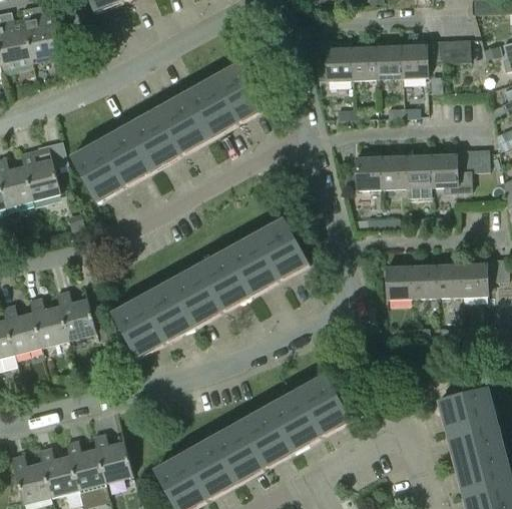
[(89,0),(94,12),(125,0),(89,0)]
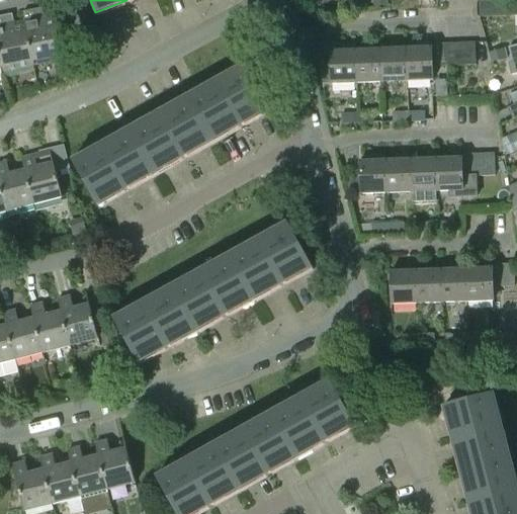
[(480,0),(480,13),(500,12),(500,0),(480,0)]
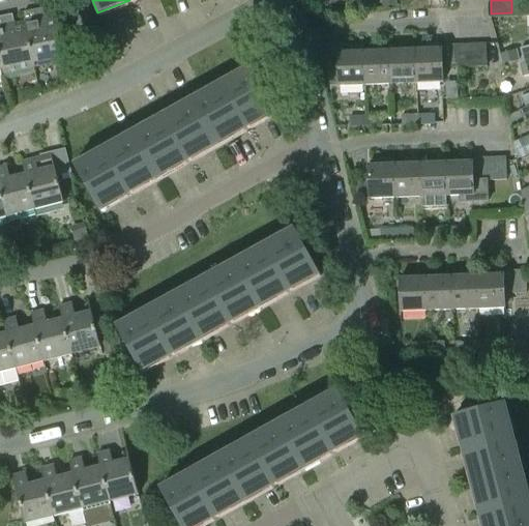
[(42,5),(22,9),(24,18),(26,31),(33,64),(65,58),(64,54),(65,54),(56,11),(55,11),(58,25),(48,27),(45,13),(42,5)]
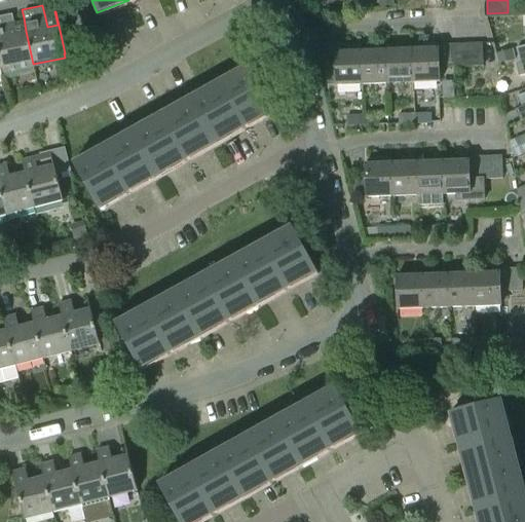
[(11,11),(0,13),(0,60),(1,66),(2,70),(33,64),(26,31),(16,33),(13,20),(12,20),(11,11)]
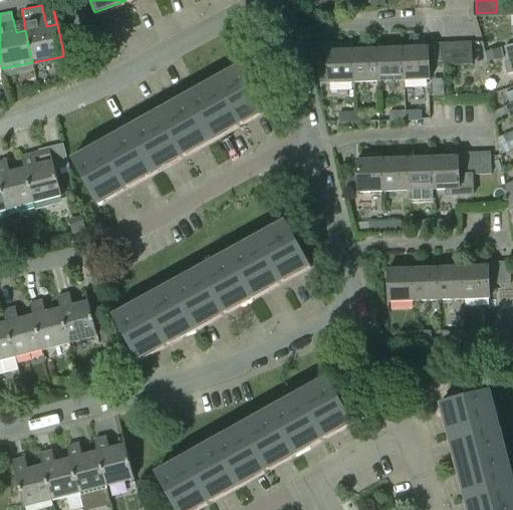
[(470,39),(460,40),(461,62),(471,61),(470,39)]
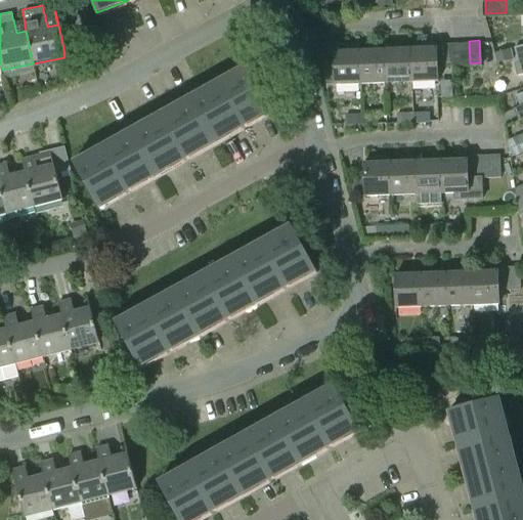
[(448,63),(447,41),(435,42),(436,45),(436,65),(448,63)]
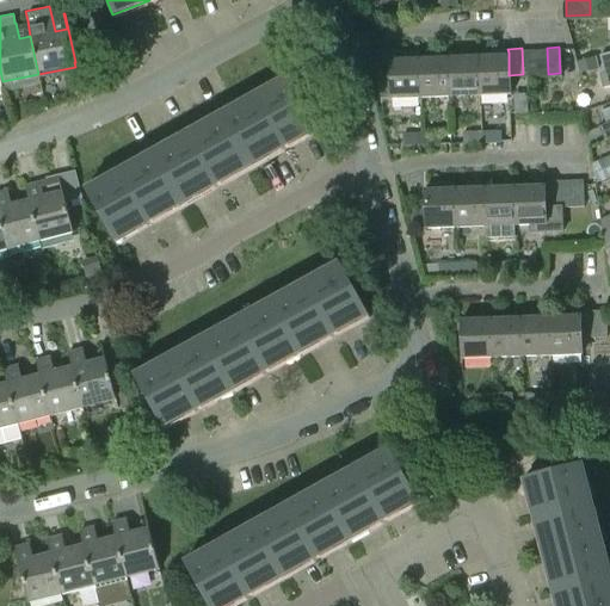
[(535,74),(534,48),(522,48),(523,74),(535,74)]
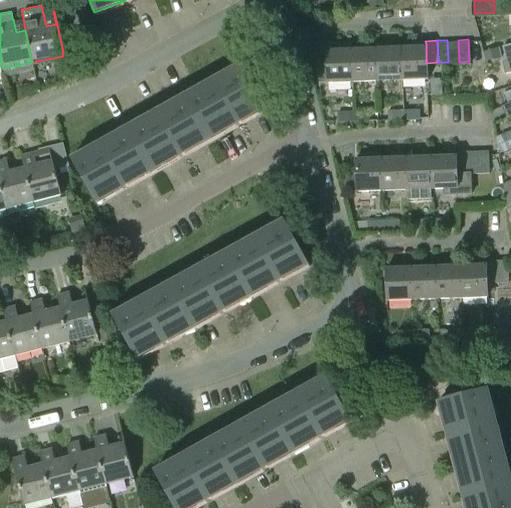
[(459,62),(458,40),(447,40),(448,62),(459,62)]
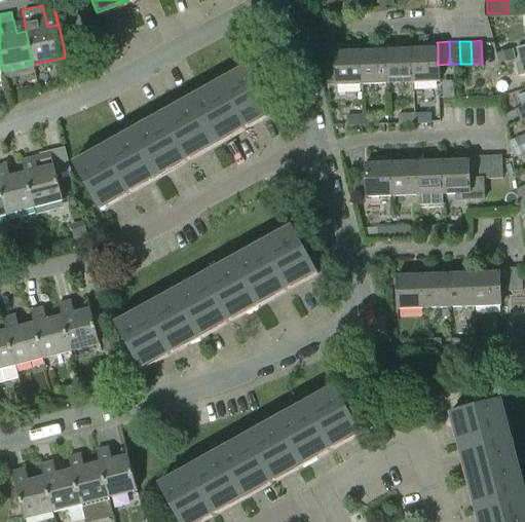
[(524,42),(516,45),(519,58),(515,61),(518,73),(524,71),(524,42)]
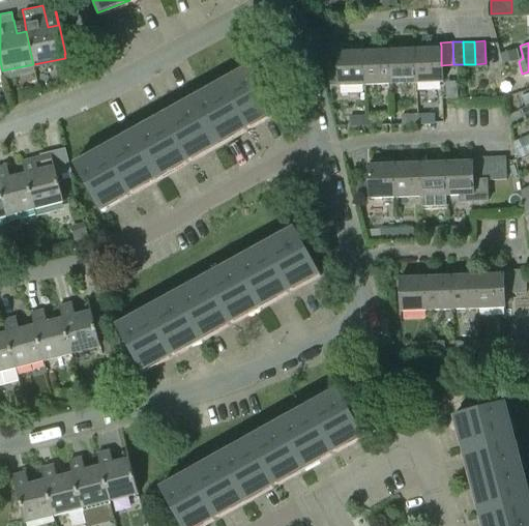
[(441,46),(416,47),(417,81),(442,80),(441,65),(441,46)]
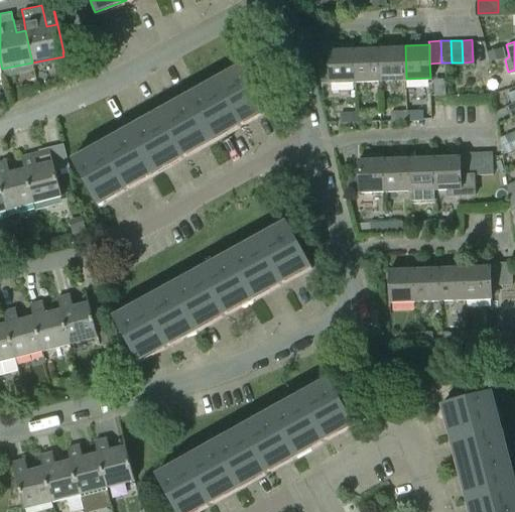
[(405,45),(380,46),(381,80),(406,79),(405,45)]
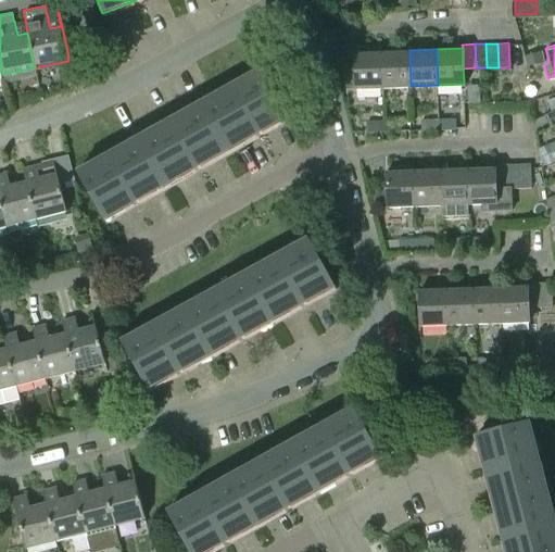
[(541,49),(524,53),(526,63),(543,59),(541,49)]
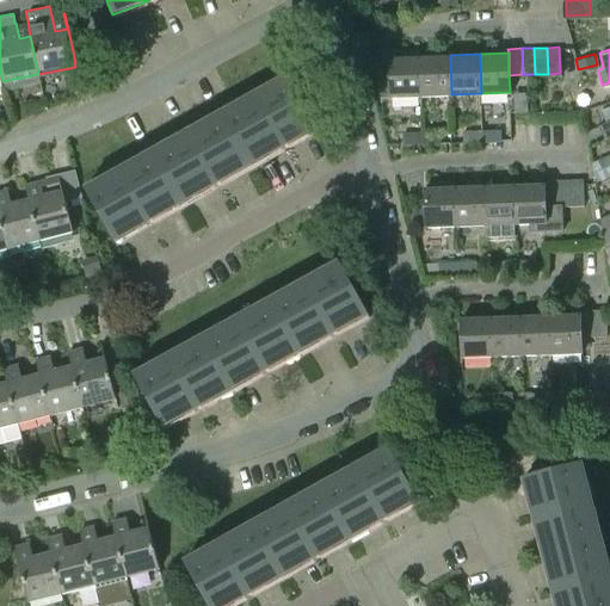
[(450,55),(419,56),(420,96),(451,94),(450,55)]
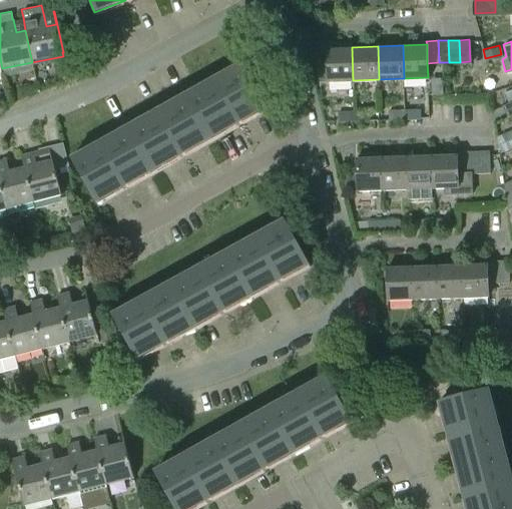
[(353,80),(352,47),(326,48),(327,81),(353,80)]
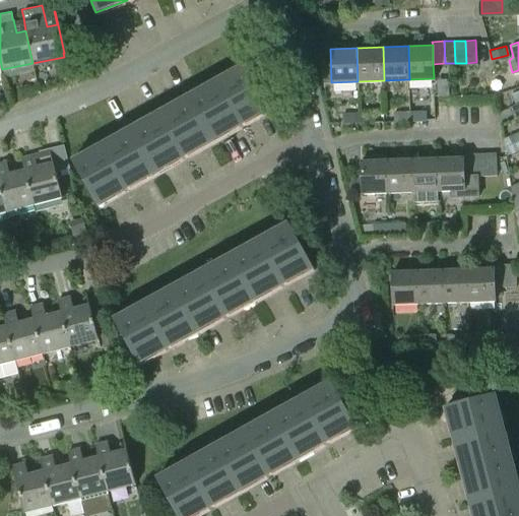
[(72,159),(98,204),(272,108),(247,62),(72,159)]
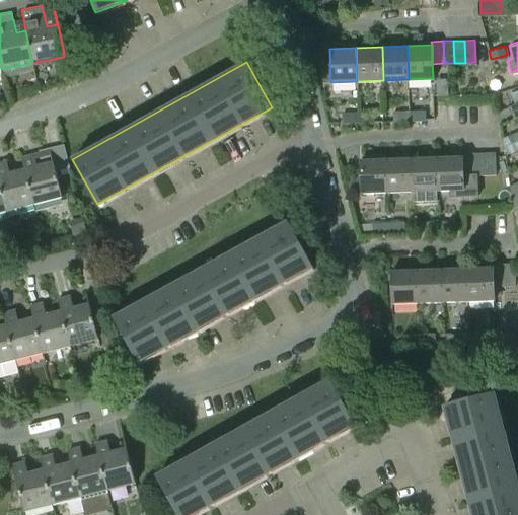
[(517,99),(507,105),(512,117),(517,114),(517,99)]
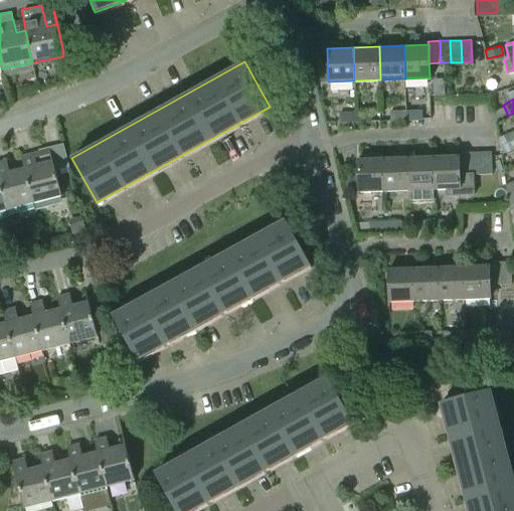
[(421,108),(406,109),(406,118),(421,117),(421,108)]
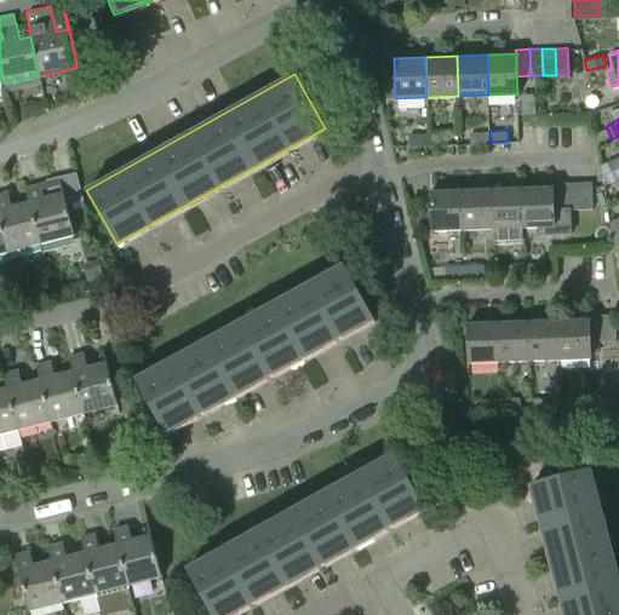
[(489,131),(469,131),(469,143),(489,142),(489,131)]
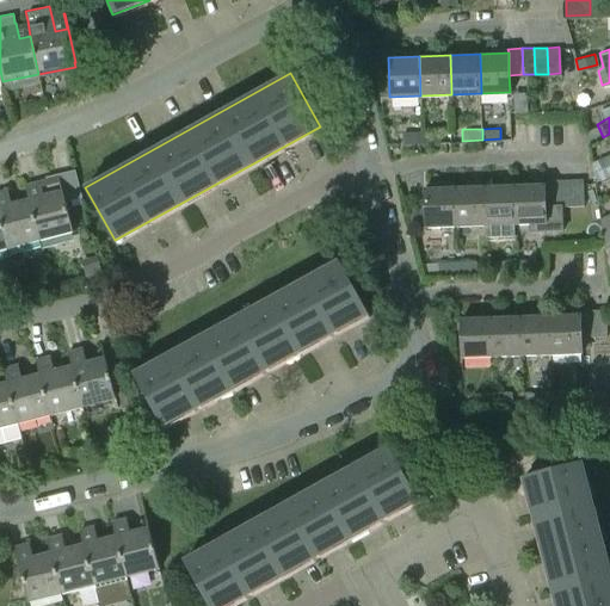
[(439,130),(421,131),(423,142),(441,141),(439,130)]
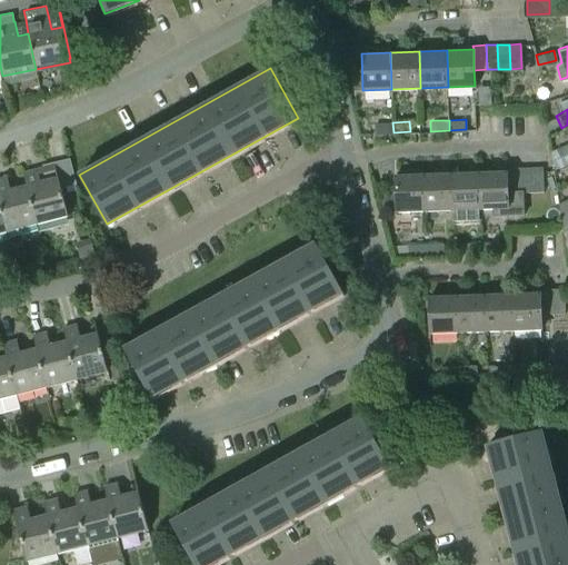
[(359,132),(368,132),(368,122),(359,124),(359,132)]
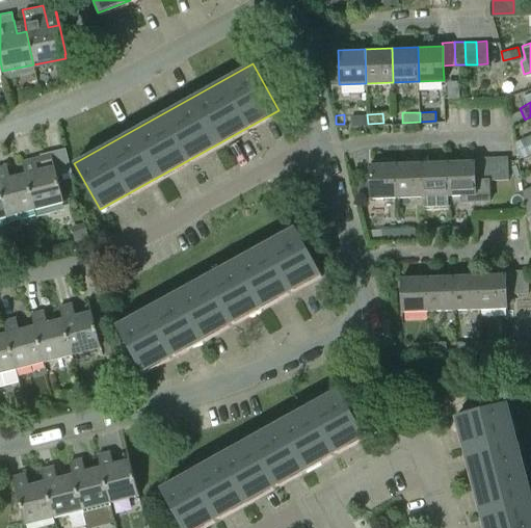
[(367,114),(350,114),(350,125),(368,124),(367,114)]
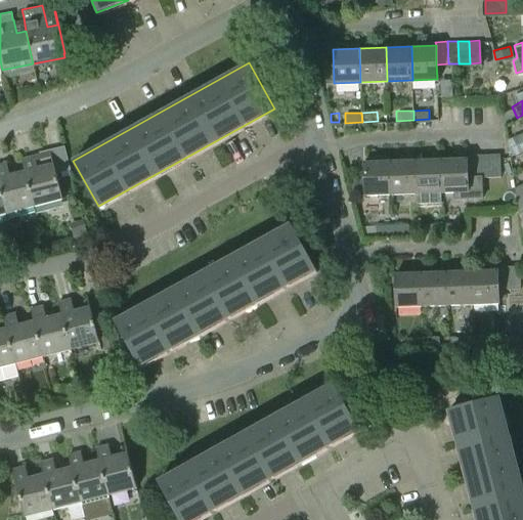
[(522,131),(507,138),(514,154),(522,148),(522,131)]
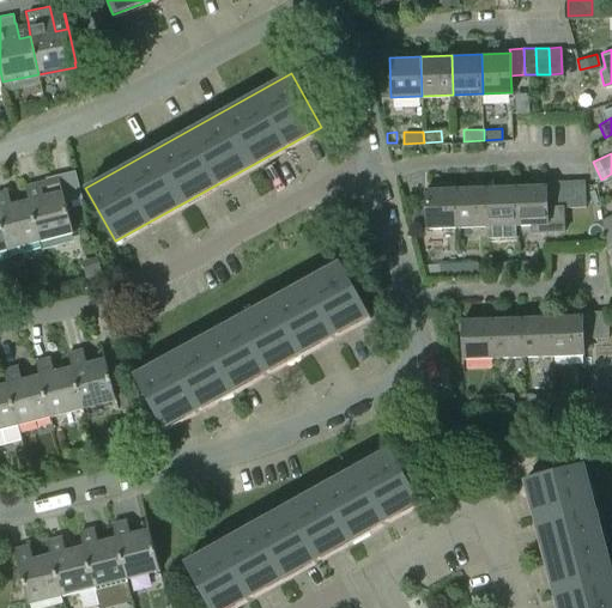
[(25,182),(29,196),(41,237),(73,229),(66,199),(83,194),(77,170),(60,175),(59,174),(25,182)]
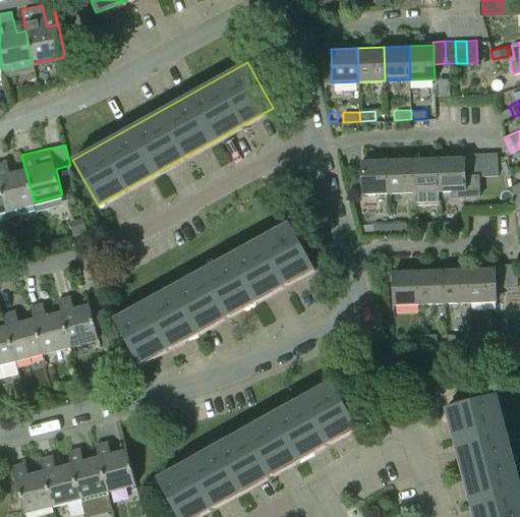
[(484,152),(473,153),(474,175),(478,175),(485,174),(484,152)]
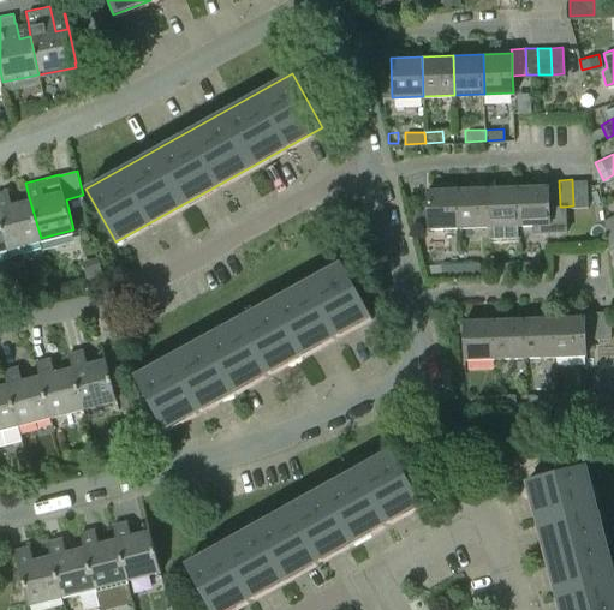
[(585,179),(572,179),(573,205),(586,205),(585,179)]
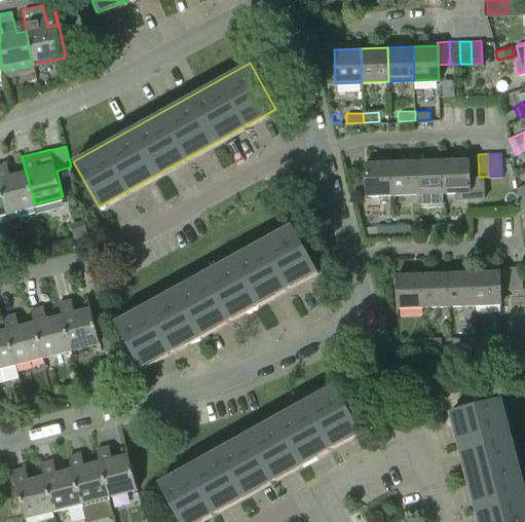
[(467,154),(467,157),(469,177),(479,177),(478,154),(467,154)]
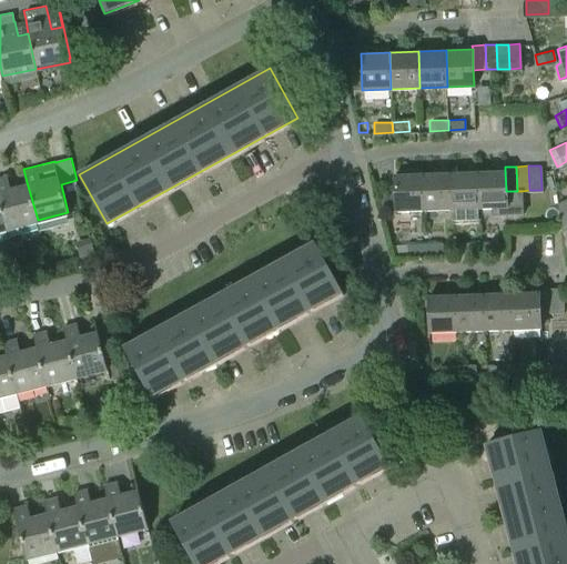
[(395,211),(424,210),(422,173),(412,173),(411,169),(395,170),(395,174),(394,174),(395,211)]
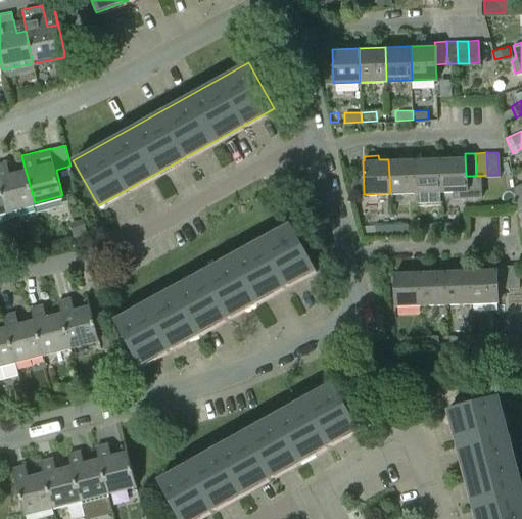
[(480,176),(476,176),(466,176),(465,156),(439,157),(441,191),(453,191),(453,197),(481,196),(480,176)]
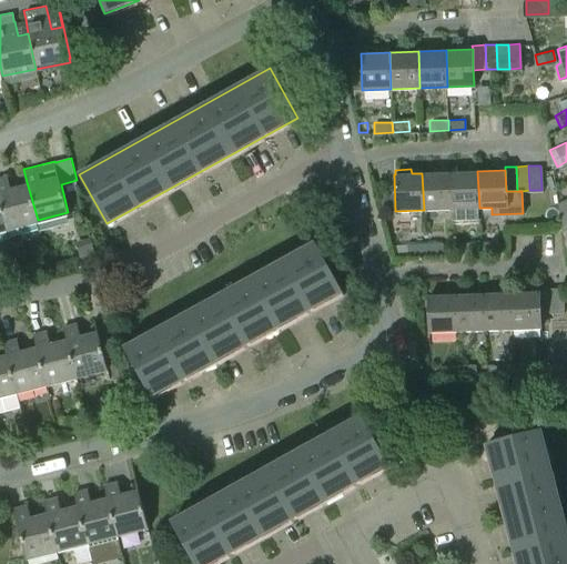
[(452,209),(479,208),(477,171),(449,172),(452,209)]
